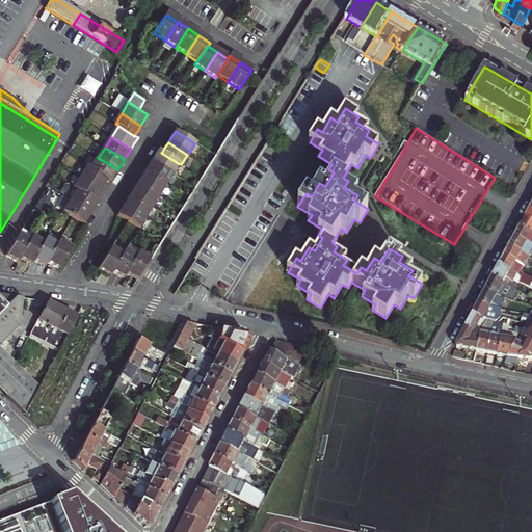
[(171,174),(178,163),(161,153),(162,152),(159,150),(156,156),(152,162),(171,174)]
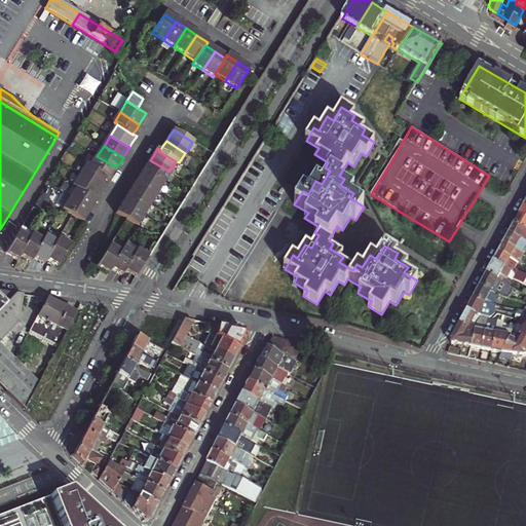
[(97,156),(90,167),(107,177),(106,178),(109,179),(112,174),(116,167),(97,156)]
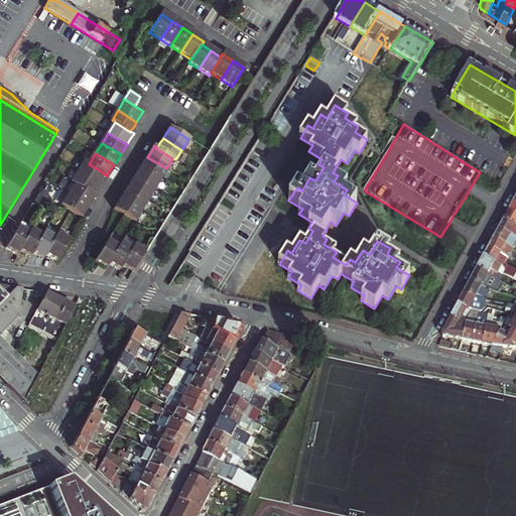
[(166,168),(147,157),(143,162),(141,167),(159,178),(166,168)]
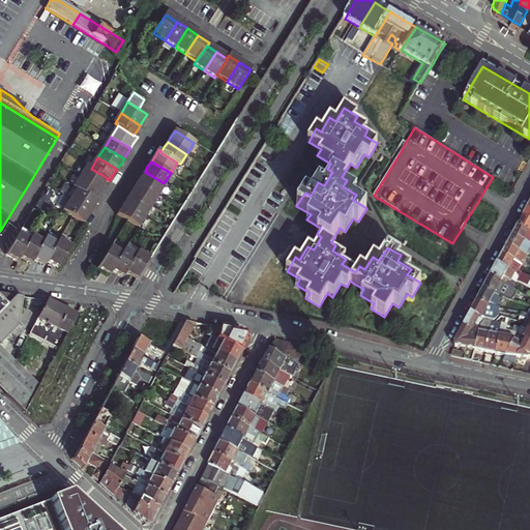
[(108,178),(91,169),(88,167),(82,177),(100,189),(102,185),(107,179),(108,178)]
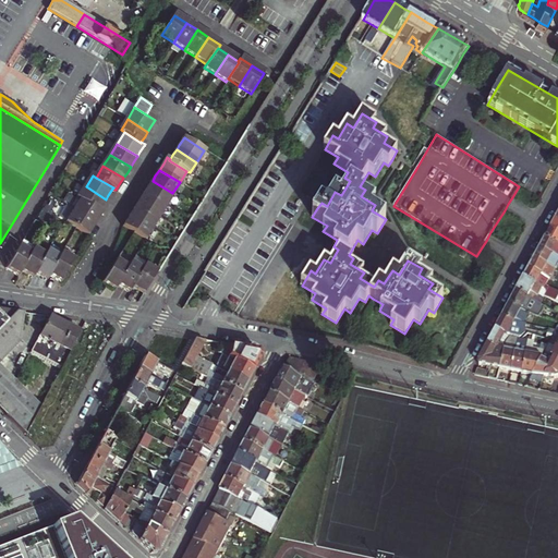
[(172,193),(153,181),(148,187),(145,192),(166,205),(172,193)]
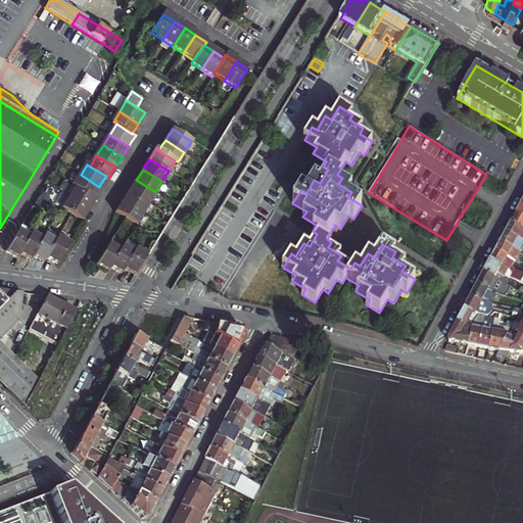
[(96,193),(99,187),(81,175),(74,186),(78,188),(93,197),(93,196),(96,193)]
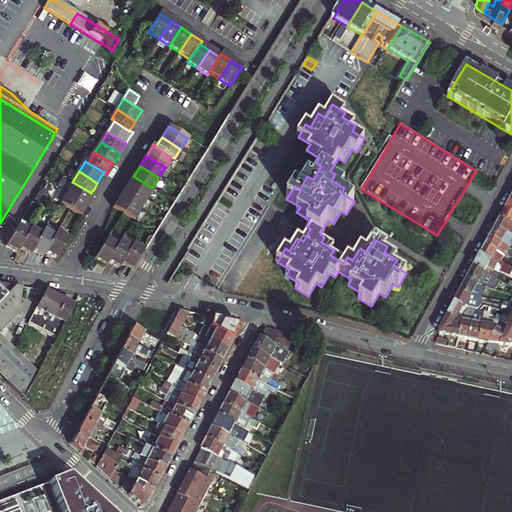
[(130,182),(127,186),(146,198),(152,188),(133,176),(130,182)]
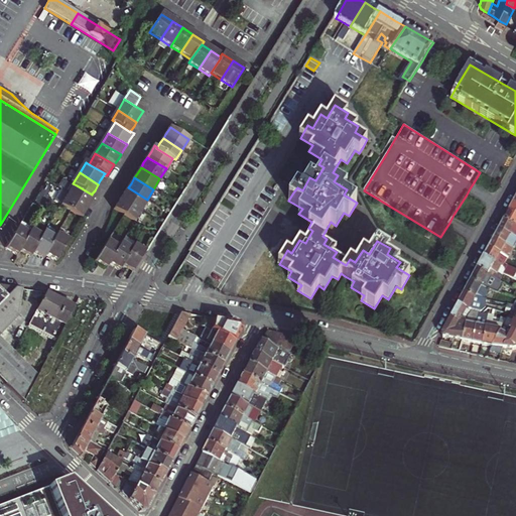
[(92,200),(95,196),(92,194),(92,195),(77,185),(70,196),(88,207),(92,200)]
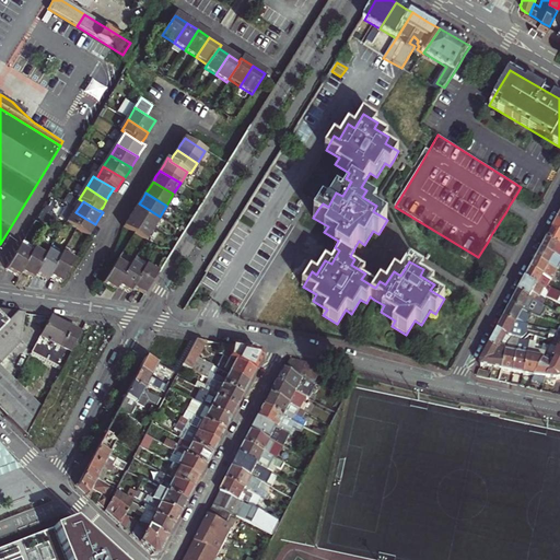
[(135,210),(131,216),(152,228),(160,217),(139,203),(135,210)]
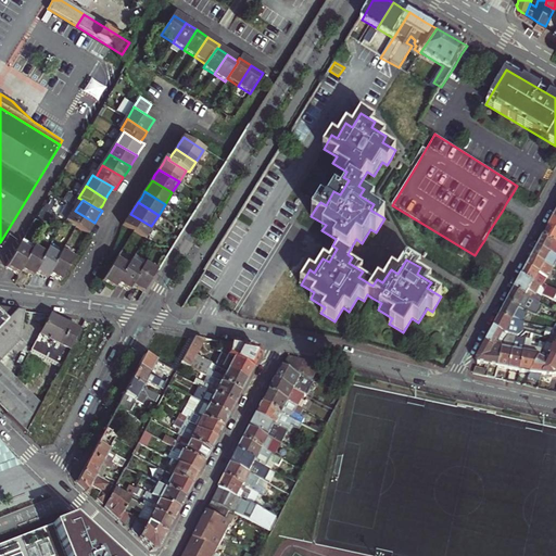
[(95,223),(75,211),(67,224),(87,235),(92,226),(95,223)]
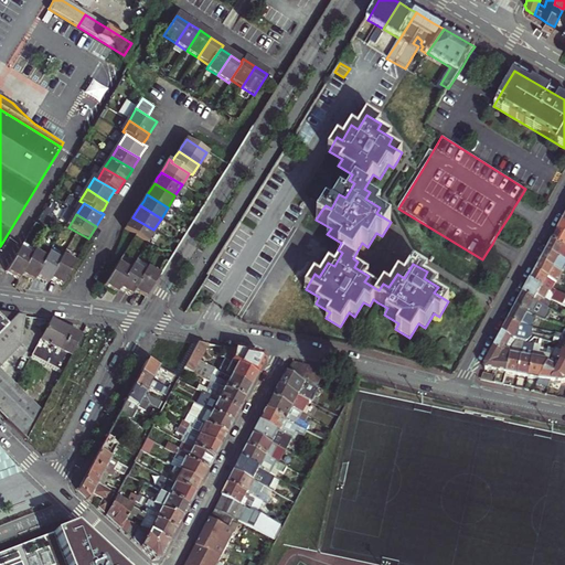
[(153,230),(132,217),(127,226),(125,230),(146,243),(153,230)]
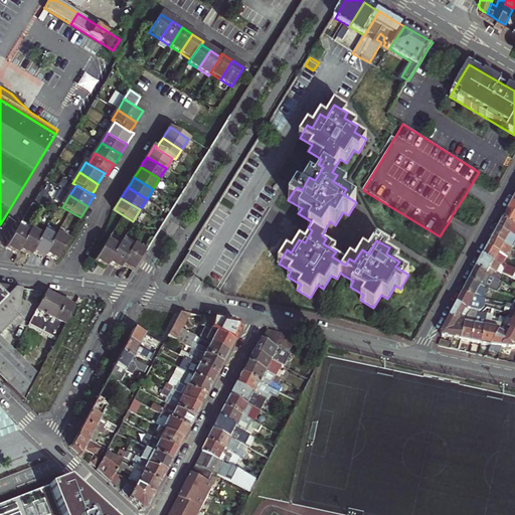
[(503,220),(514,226),(514,214),(508,211),(506,214),(503,220)]
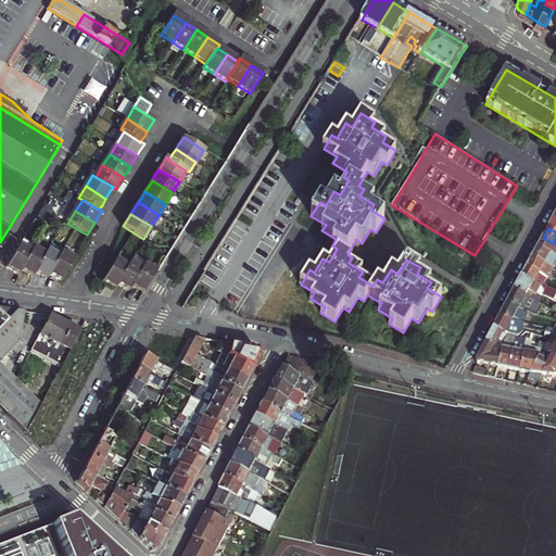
[(554,253),(555,250),(555,244),(543,238),(541,241),(538,248),(555,256),(555,254),(554,253)]
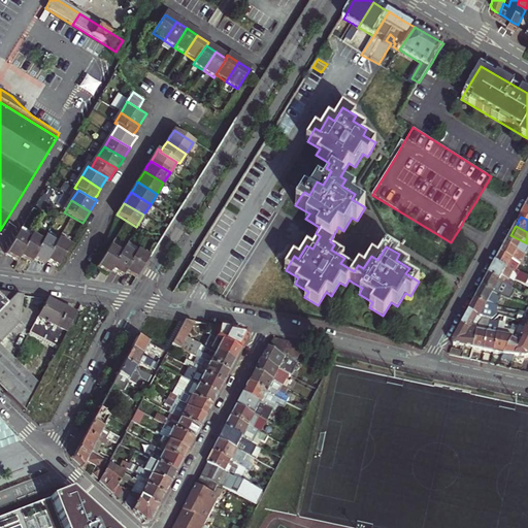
[(20,232),(17,236),(27,242),(30,238),(20,232)]
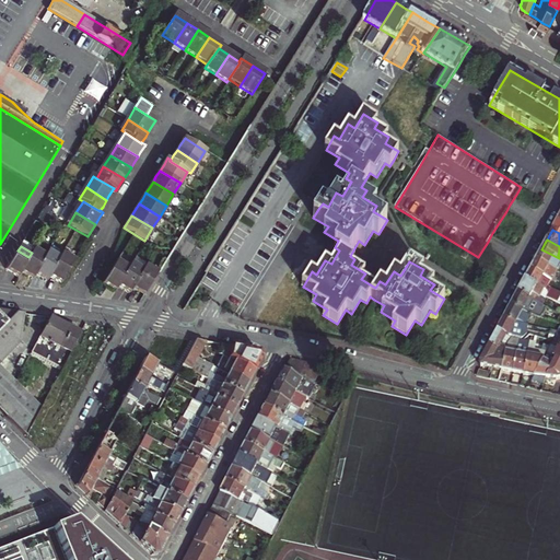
[(559,264),(559,258),(541,249),(539,254),(536,259),(557,270),(558,268),(559,264)]
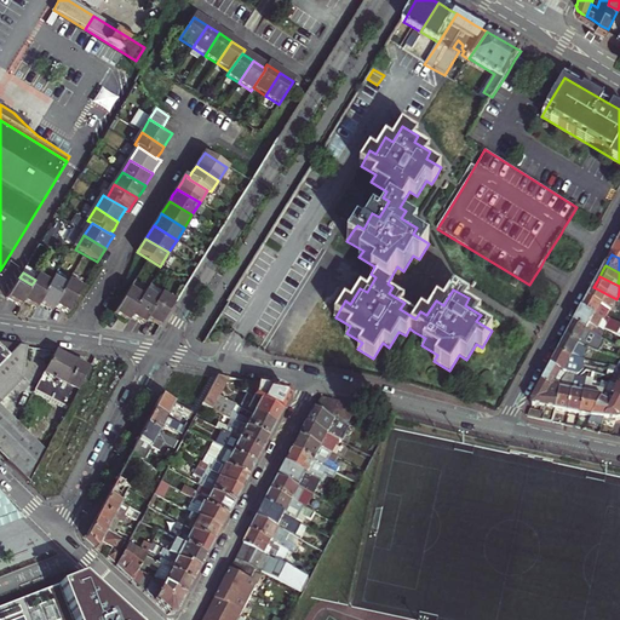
[(21,303),(32,285),(19,277),(6,300),(13,306),(18,308),(21,303)]
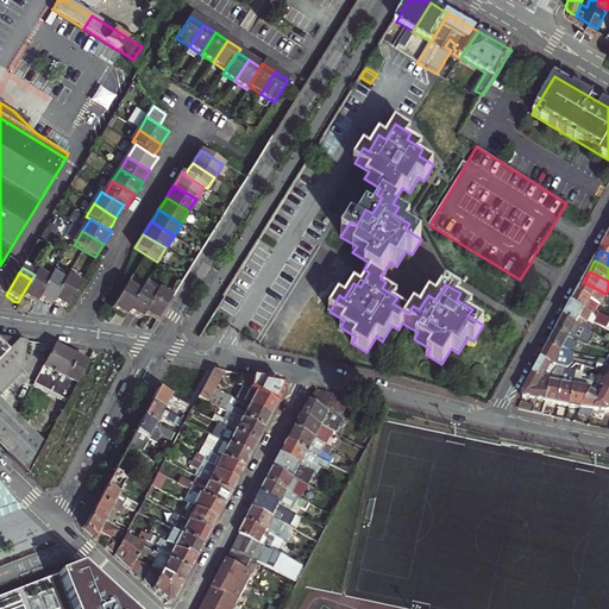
[(35,275),(31,280),(20,297),(29,302),(33,305),(37,299),(46,282),(35,275)]
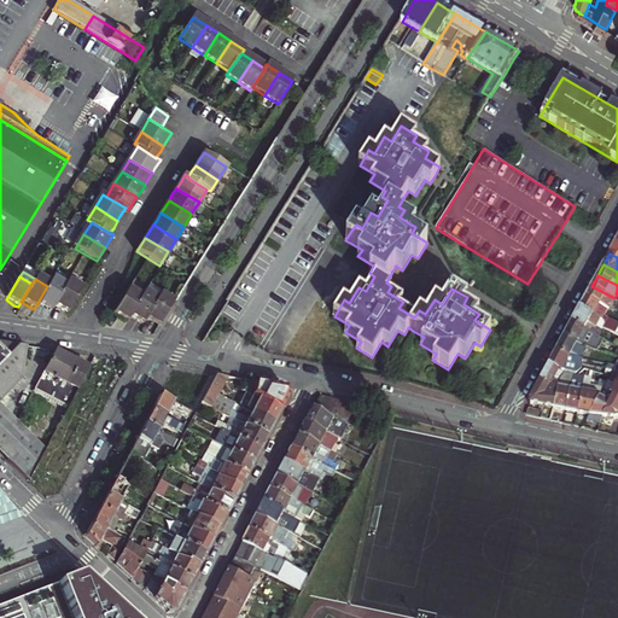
[(53,305),(63,289),(51,281),(47,286),(38,303),(46,309),(50,312),(53,305)]
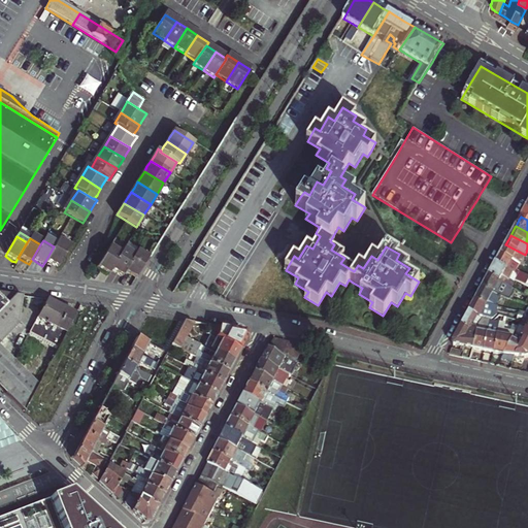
[(57,241),(54,246),(45,261),(53,265),(57,267),(68,248),(57,241)]
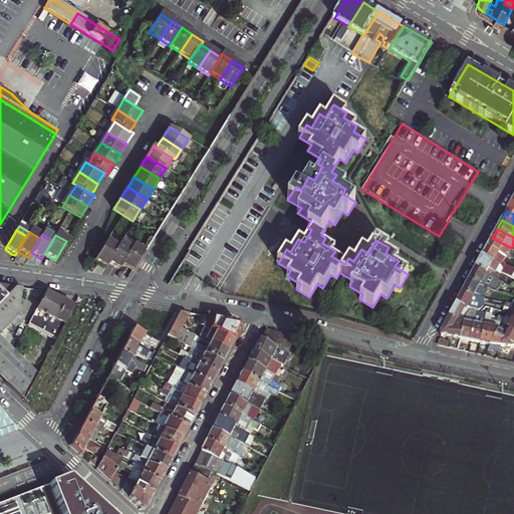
[(487,247),(506,257),(508,254),(511,248),(492,238),(490,242),(487,247)]
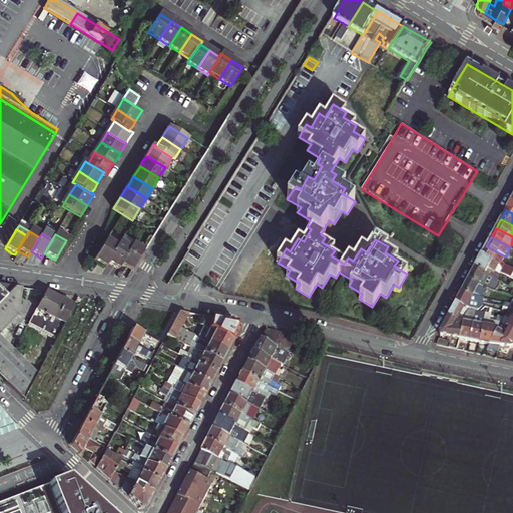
[(107,263),(116,248),(105,241),(93,262),(99,266),(103,269),(107,263)]
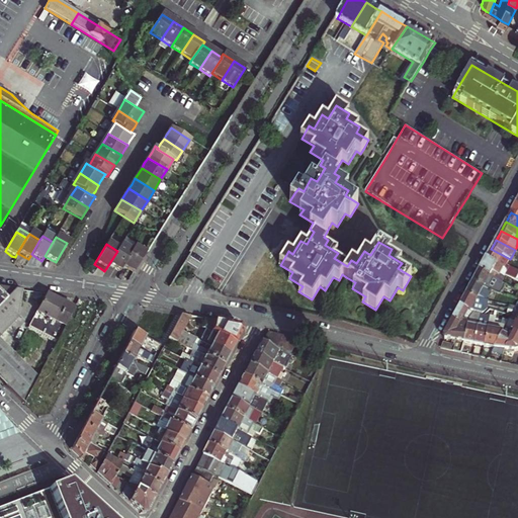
[(121,267),(131,252),(120,246),(117,251),(108,265),(112,268),(118,272),(121,267)]
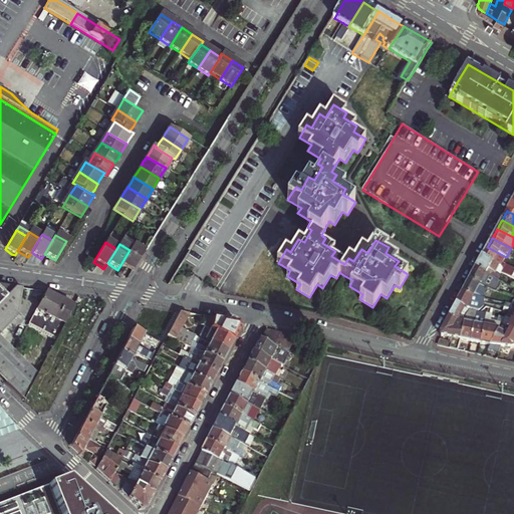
[(133,246),(130,250),(120,265),(126,269),(132,273),(144,253),(133,246)]
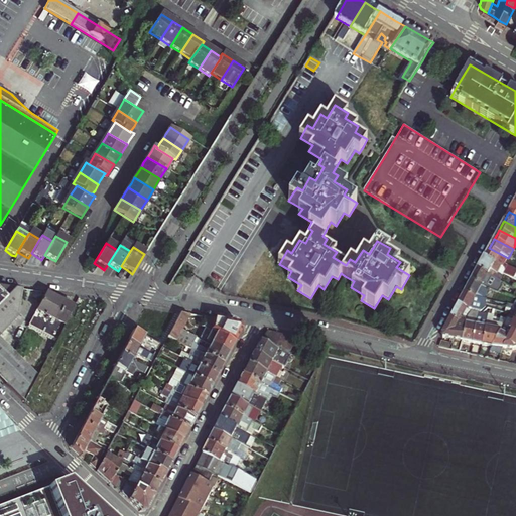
[(508,258),(489,248),(487,253),(484,257),(500,266),(503,268),(506,271),(504,274),(515,280),(515,279),(515,270),(504,265),(508,258)]
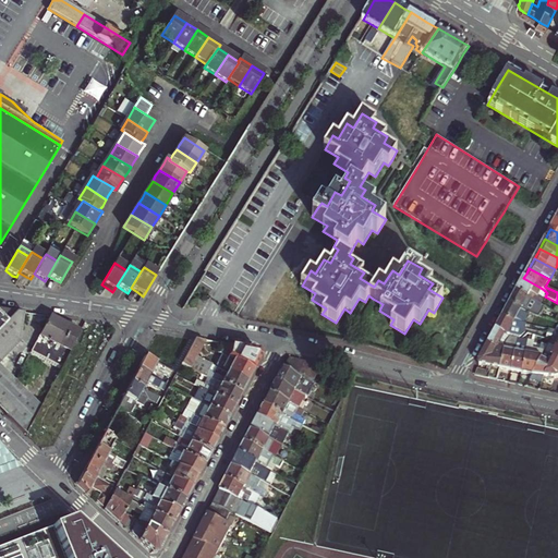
[(521,283),(517,291),(541,305),(545,296),(547,293),(544,290),(541,288),(523,278),(521,283)]
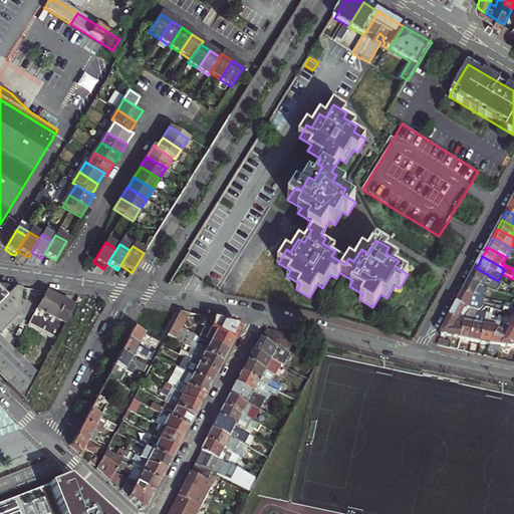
[(469,280),(480,286),(497,292),(499,289),(506,292),(507,291),(510,293),(512,290),(498,281),(476,268),(472,274),(469,280)]
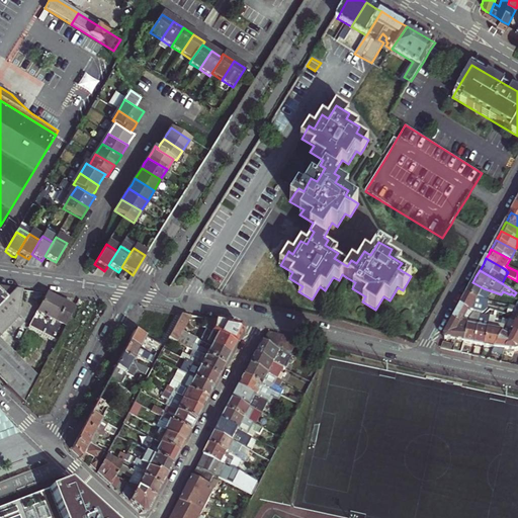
[(484,288),(472,282),(469,287),(466,293),(480,300),(481,298),(479,296),(484,288)]
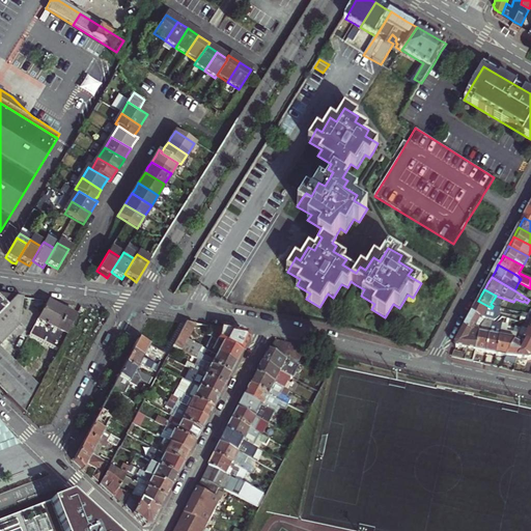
[(0,312),(15,297),(0,295),(0,312)]
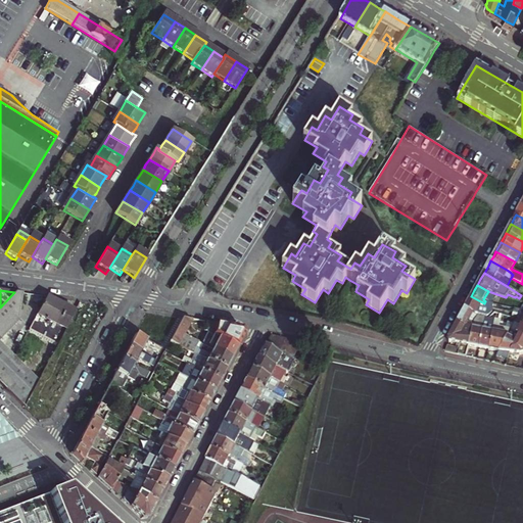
[(14,292),(0,307),(0,341),(18,324),(22,293),(19,293),(14,292)]
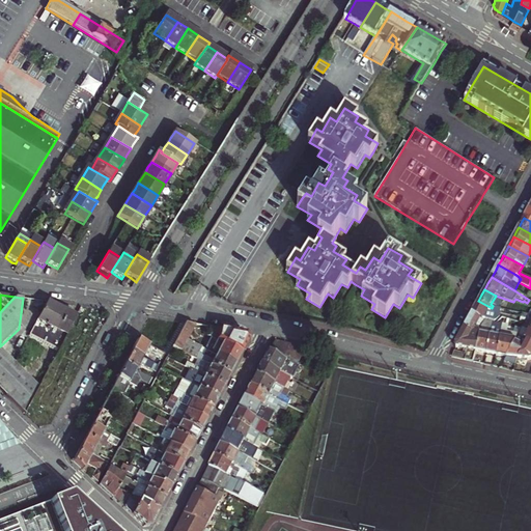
[(494,310),(492,308),(478,301),(474,307),(471,313),(483,319),(483,318),(495,320),(494,311),(494,310)]
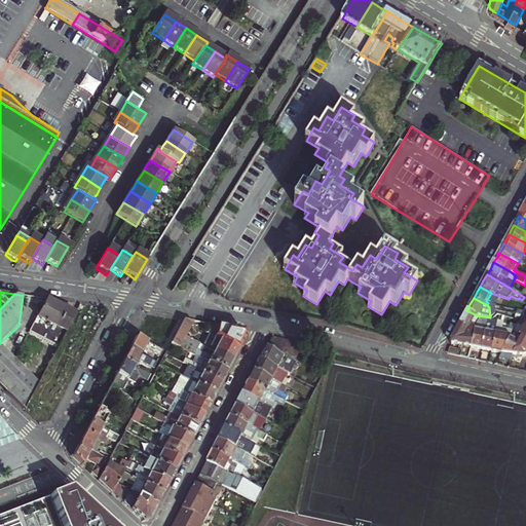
[(45,299),(29,332),(58,347),(75,315),(57,305),(45,299)]
